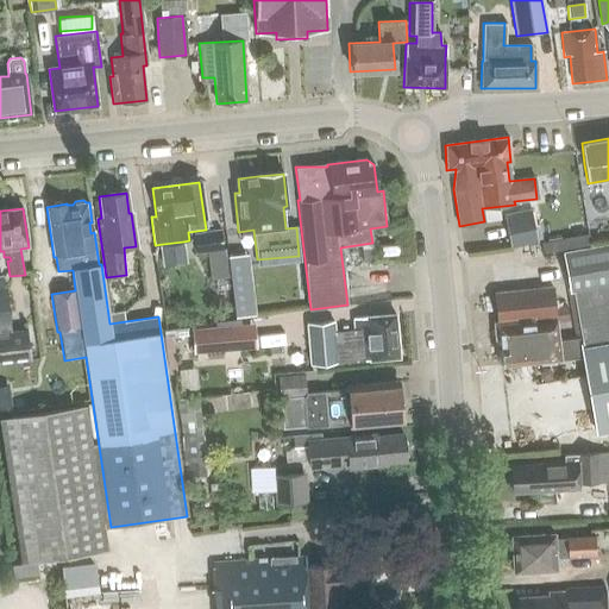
[(534,225),(508,231),(512,248),(538,242),(534,225)]
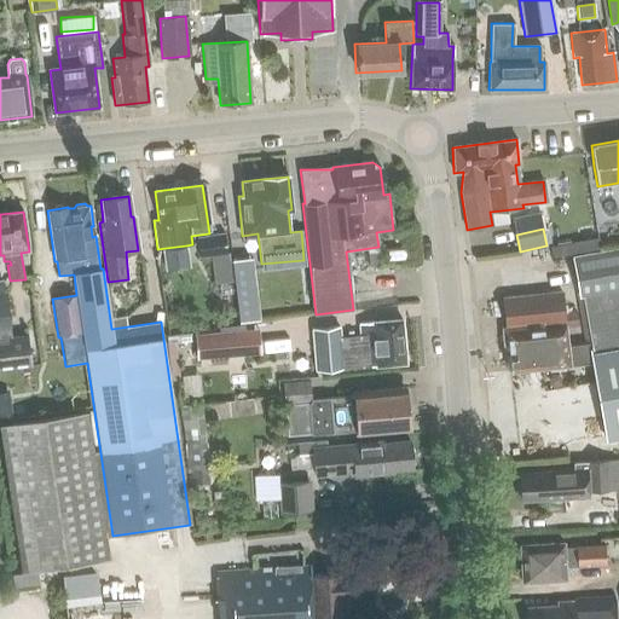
[(232,282),(225,232),(196,237),(198,256),(209,255),(213,284),(232,282)]
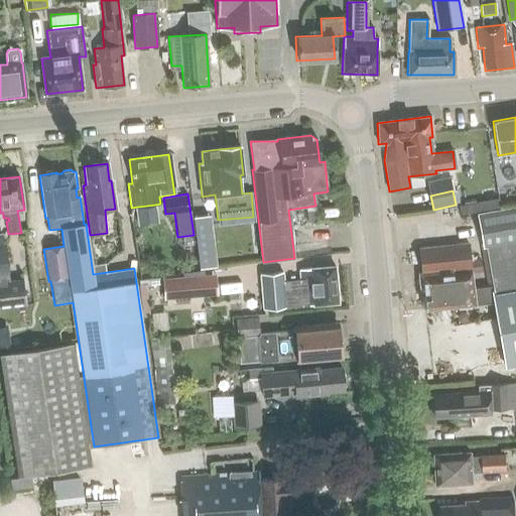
[(499,208),(498,198),(459,205),(460,215),(499,208)]
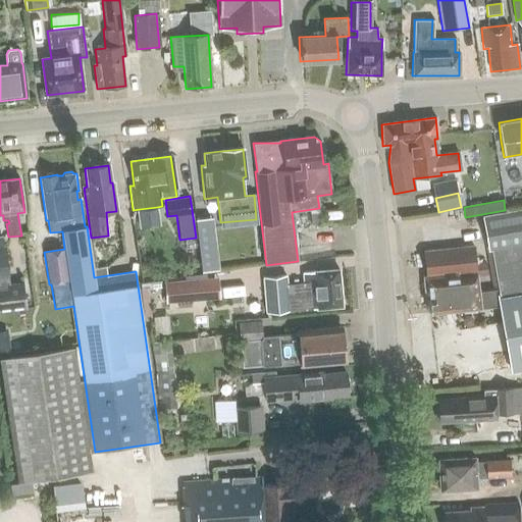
[(320,224),(319,209),(310,210),(311,225),(320,224)]
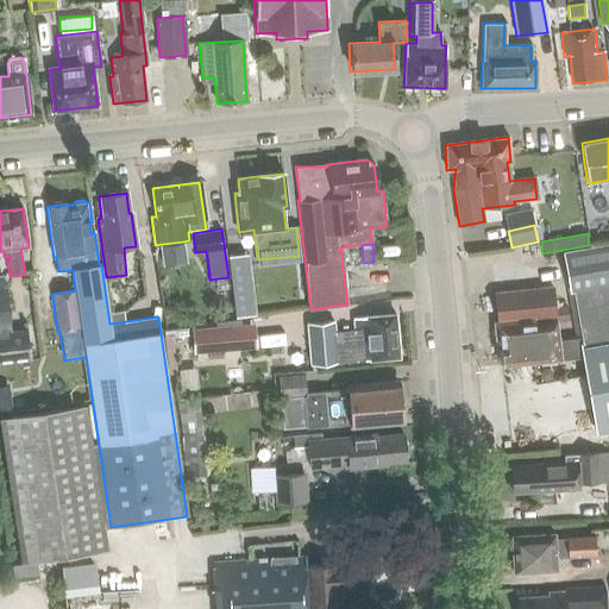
[(608,244),(562,251),(577,341),(579,341),(595,433),(608,431),(608,244)]
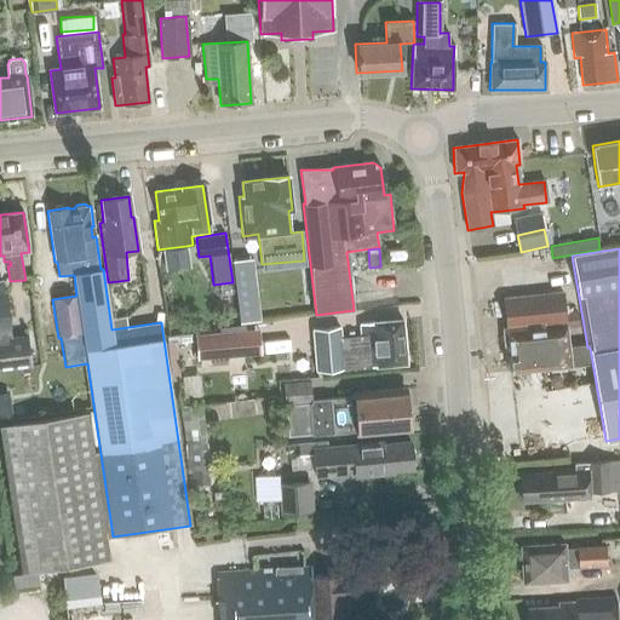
[(251,257),(231,259),(239,321),(258,319),(251,257)]
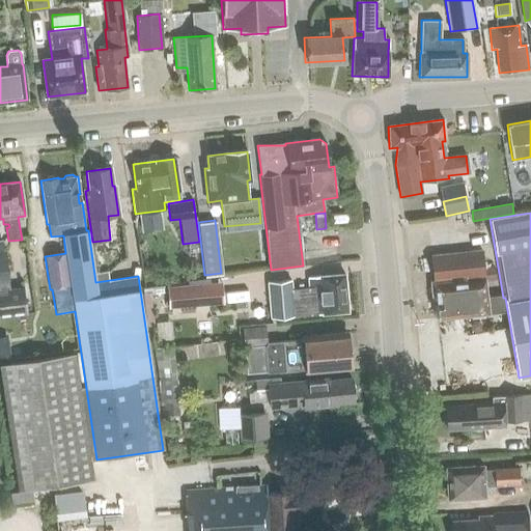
[(483,276),(480,250),(430,255),(434,281),(432,281),(437,319),(473,315),(472,312),(486,310),(483,278),(482,279),(481,276),(483,276)]
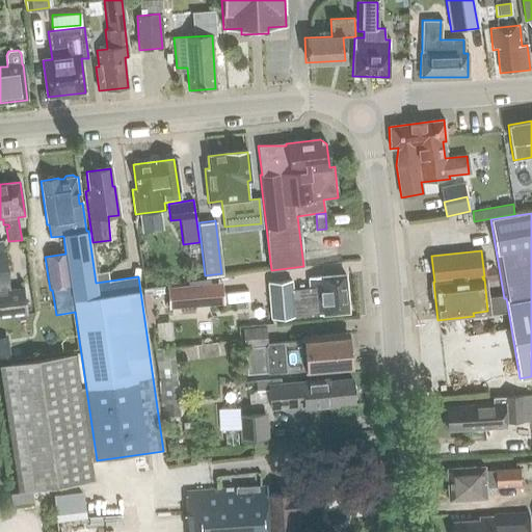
[(497,282),(495,267),(485,268),(486,282),(497,282)]
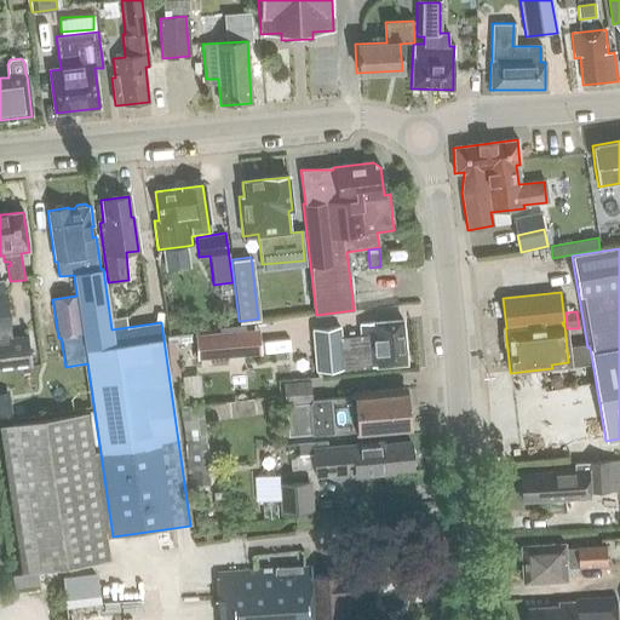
[(408,365),(403,320),(359,323),(359,337),(340,338),(339,327),(311,329),(315,372),(408,365)]
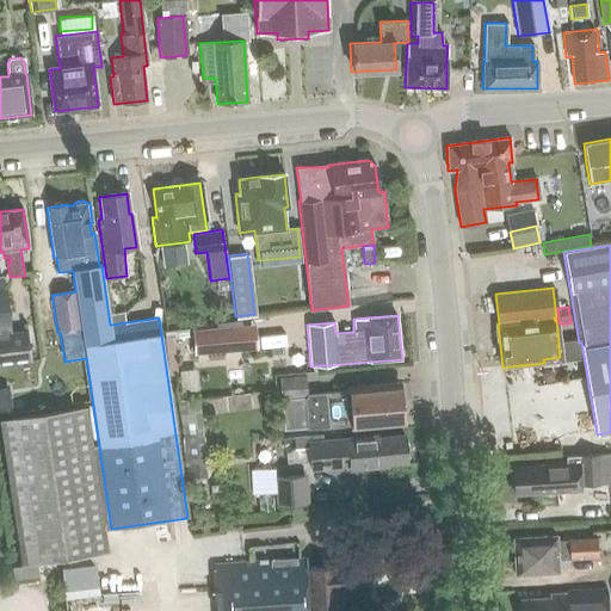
[(195,355),(232,351),(229,326),(192,329),(195,355)]
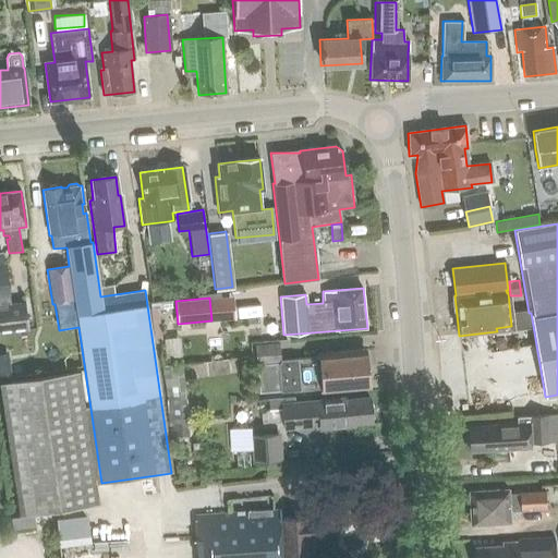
[(0,334),(28,330),(24,301),(0,304),(0,334)]
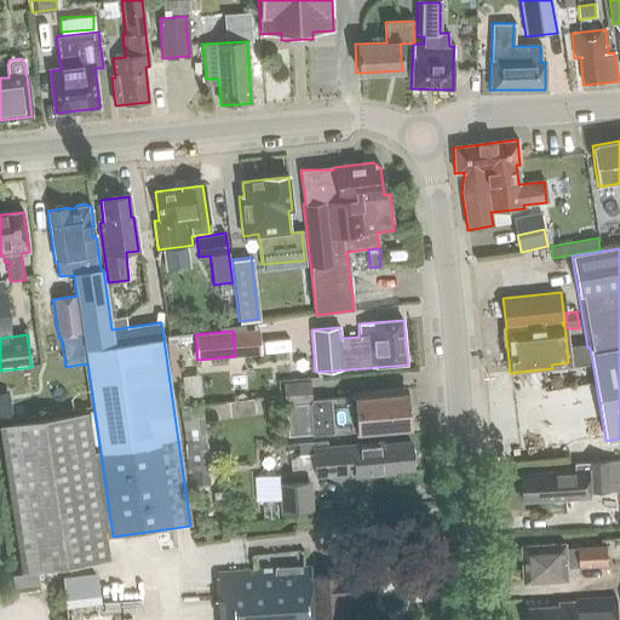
[(287,437),(309,436),(355,432),(408,429),(405,388),(372,390),(373,395),(351,396),(321,399),(321,402),(309,403),(308,383),(283,385),(287,437)]
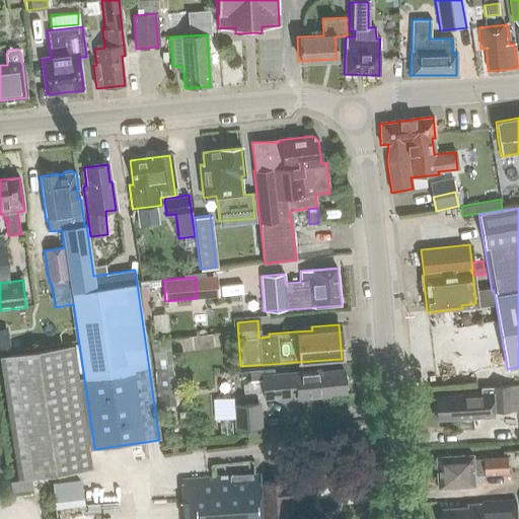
[(176,405),(172,371),(167,339),(152,342),(157,408),(176,405)]
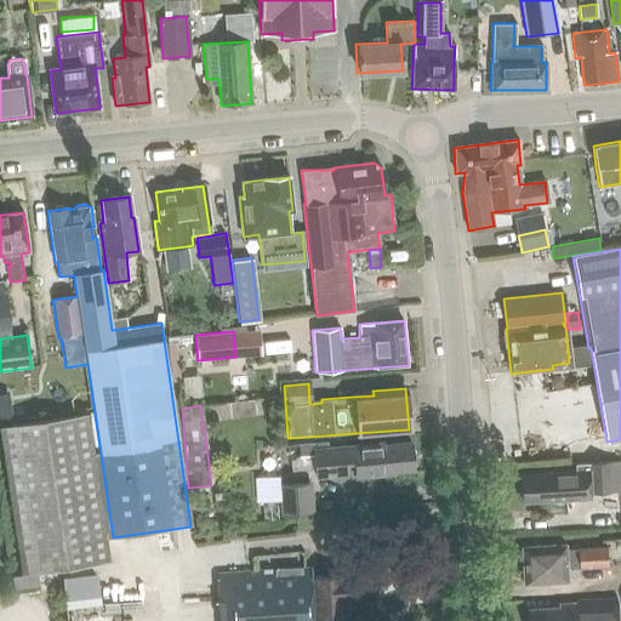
[(108,551),(86,412),(0,425),(0,433),(22,574),(11,576),(13,588),(38,585),(36,571),(110,560),(108,551)]
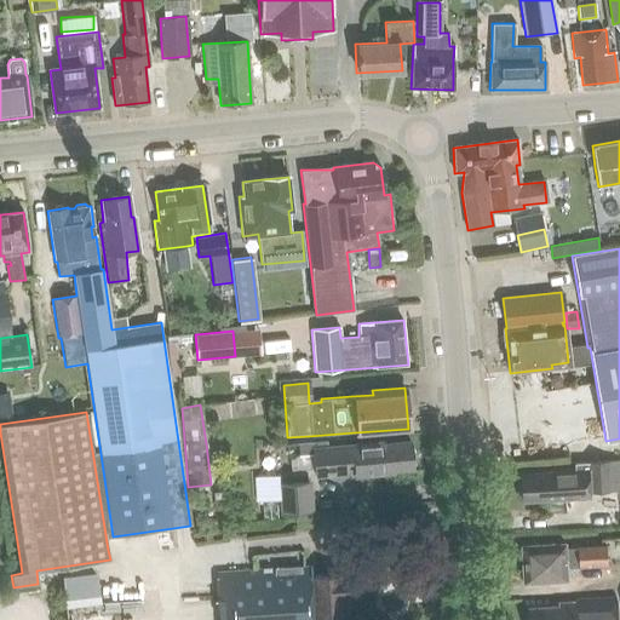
[(313,454),(314,466),(352,463),(354,478),(385,475),(385,472),(412,470),(411,463),(413,459),(413,453),(409,451),(409,442),(382,445),(382,443),(328,448),(327,441),(299,445),(300,455),(313,454)]
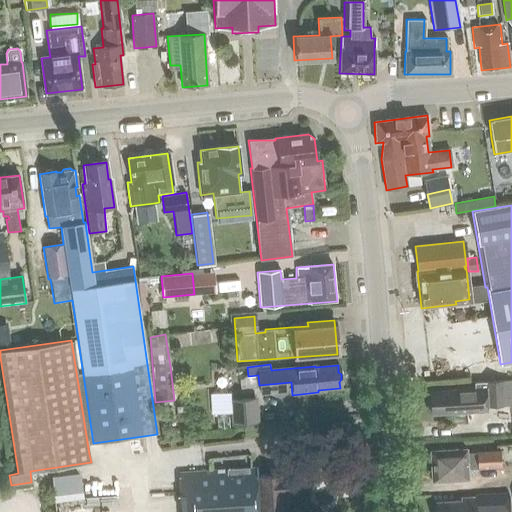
[(455,414),(477,413),(484,412),(484,407),(503,406),(503,405),(511,404),(511,380),(472,383),(473,389),(444,390),(444,392),(429,393),(430,413),(451,411),(455,414)]
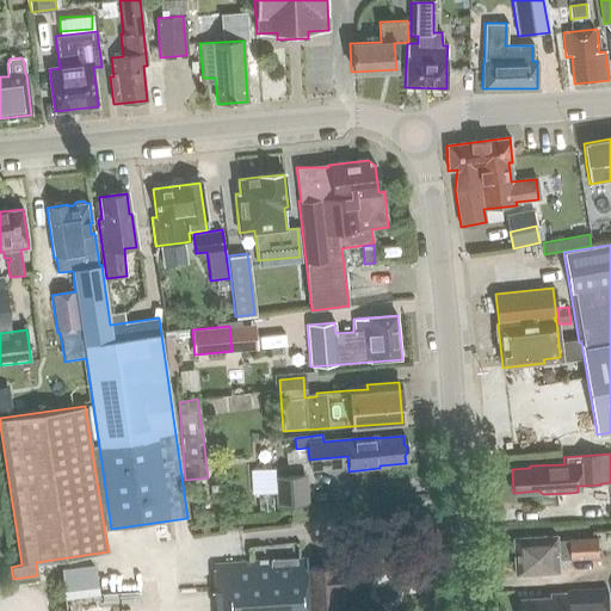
[(309,505),(307,474),(275,476),(276,506),(309,505)]
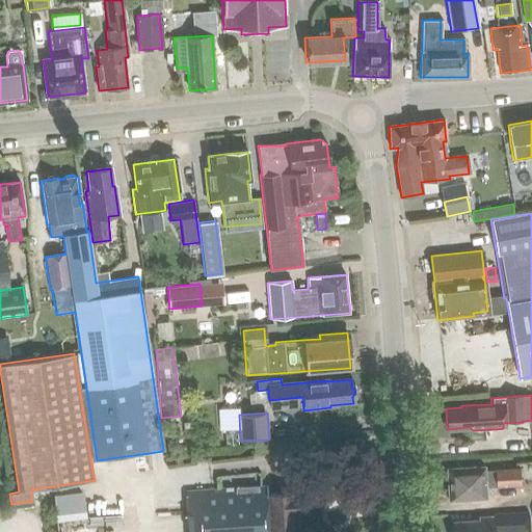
[(448,501),(485,499),(484,487),(495,486),(495,487),(519,486),(517,470),(484,471),(483,467),(447,469),(448,501)]
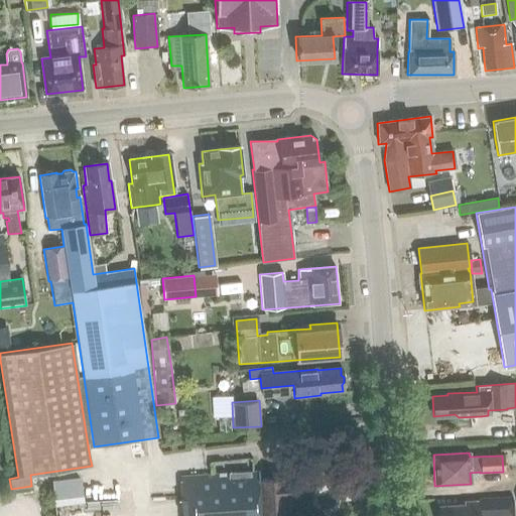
[(258,481),(257,472),(224,474),(224,477),(218,477),(218,475),(178,477),(180,505),(286,499),(295,498),(294,478),(258,481)]
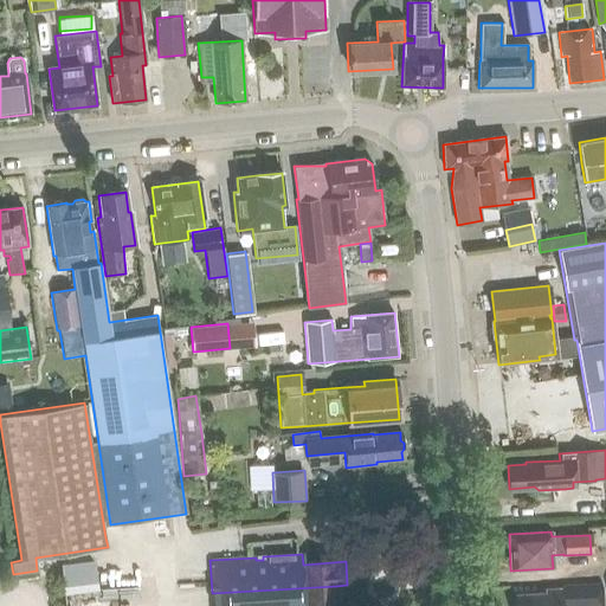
[(62,587),(95,582),(90,556),(58,561),(62,587)]
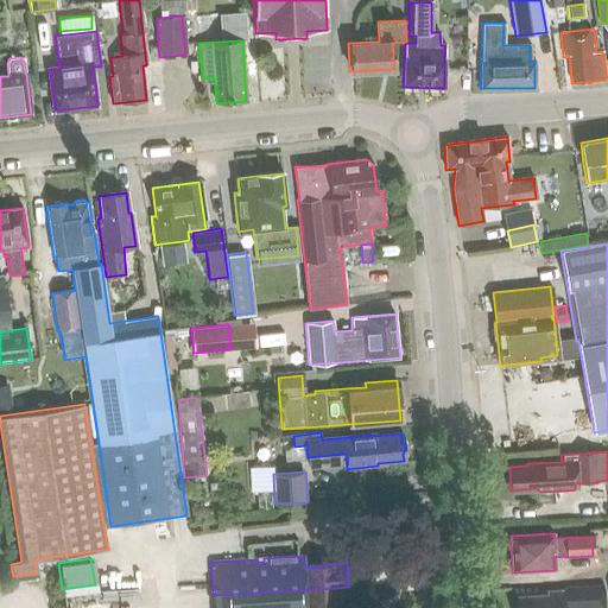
[(605,607),(605,587),(596,587),(561,588),(561,590),(545,591),(546,595),(517,596),(517,607),(605,607)]
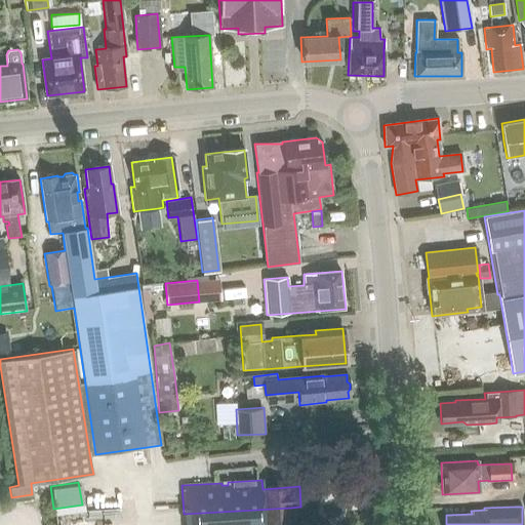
[(292,524),(291,508),(184,514),(184,524),(292,524)]
